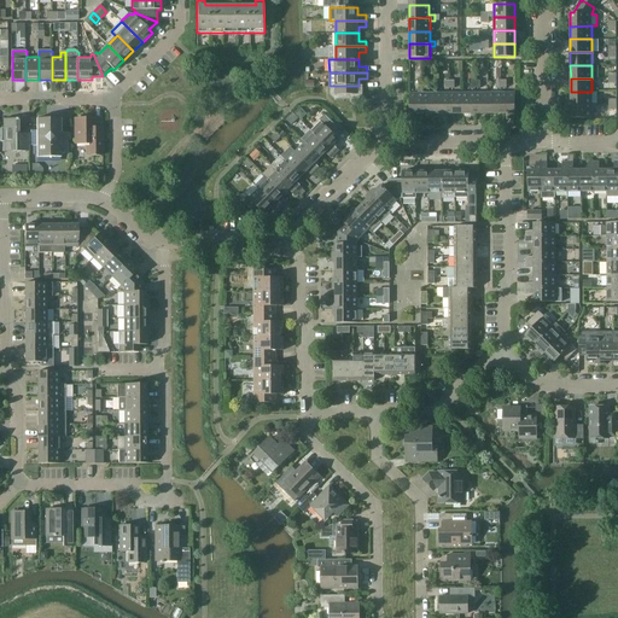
[(423,93),(425,93),(425,88),(423,88),(423,81),(418,81),(418,93),(409,93),(410,115),(424,114),(423,93)]
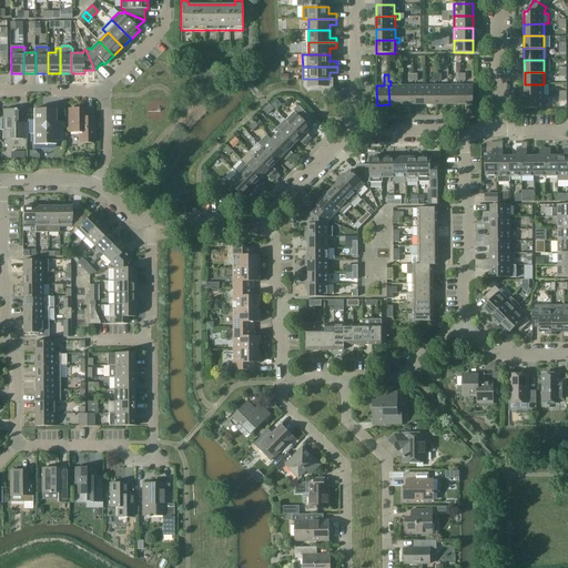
[(307,92),(327,92),(334,92),(334,79),(330,79),(303,79),(303,88),(307,92)]
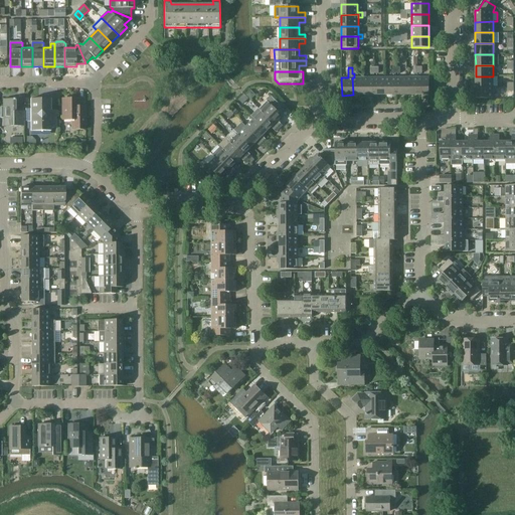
[(406,77),(407,95),(417,95),(417,76),(406,77)]
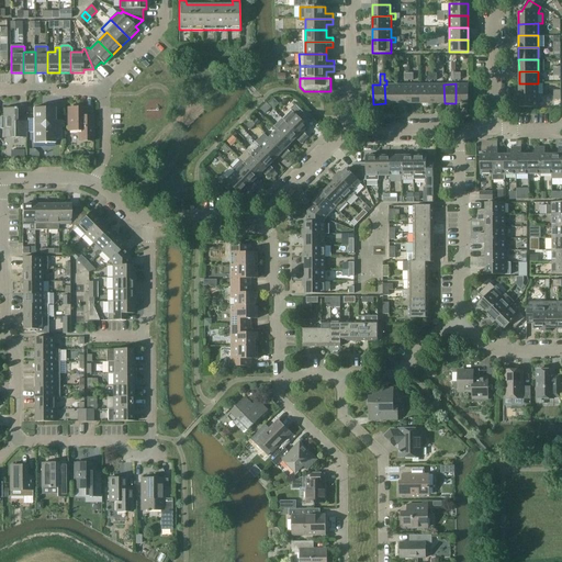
[(468,103),(468,83),(456,83),(456,103),(468,103)]
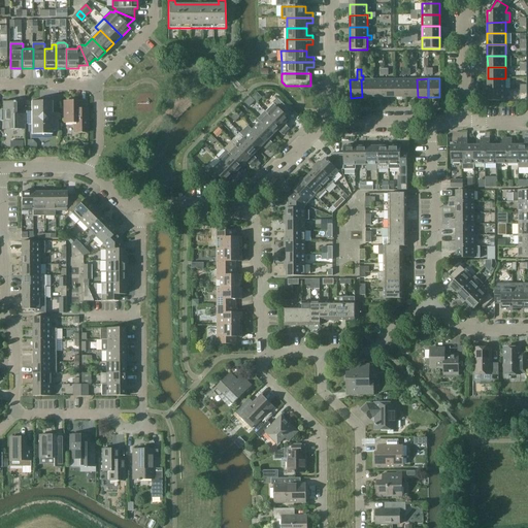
[(505,78),(488,78),(488,89),(505,89),(505,78)]
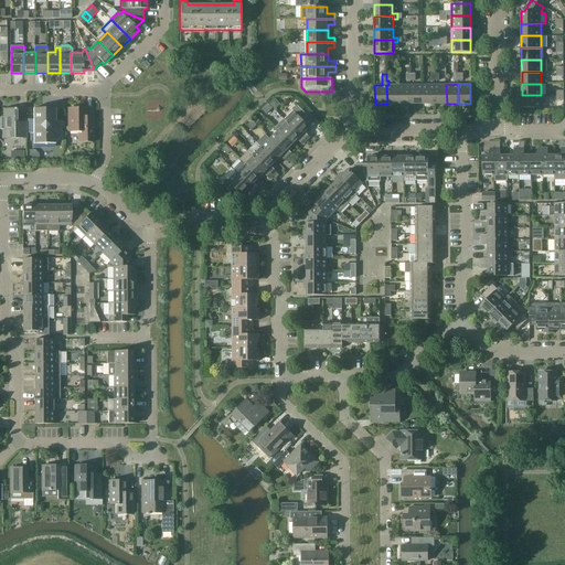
[(398,85),(388,85),(386,85),(387,104),(398,104),(398,85)]
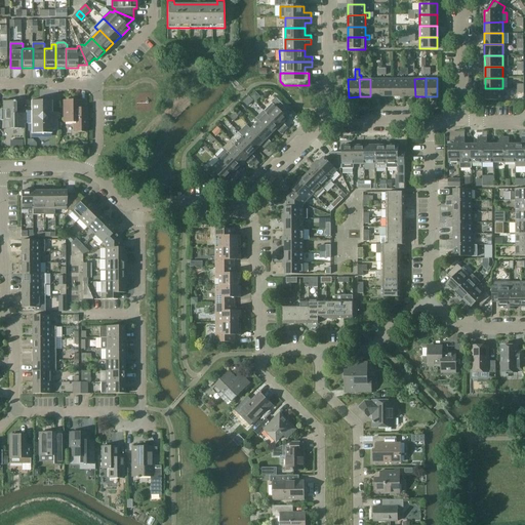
[(370,79),(370,96),(381,96),(381,79),(370,79)]
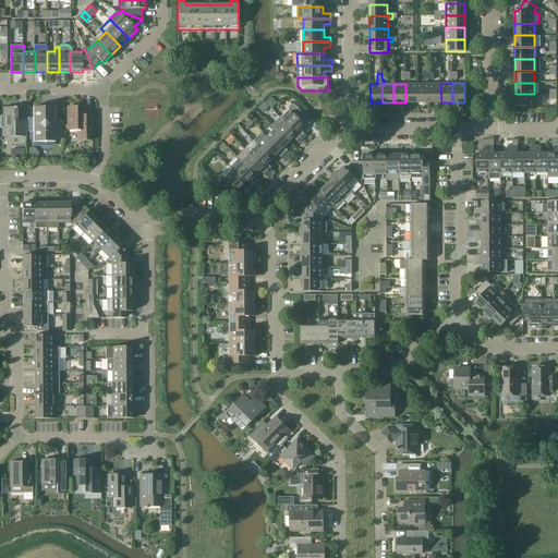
[(405,84),(405,102),(417,102),(417,84),(405,84)]
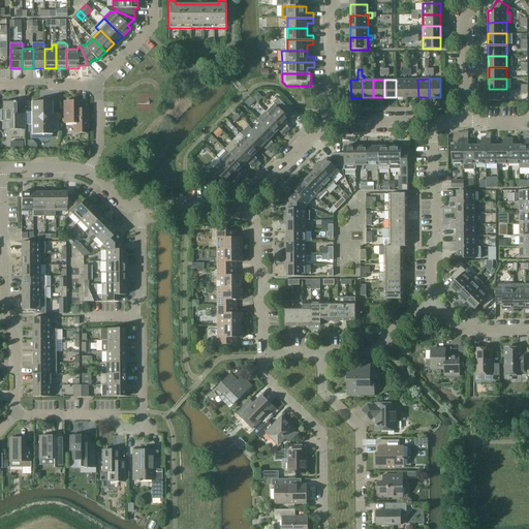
[(396,80),(396,97),(407,97),(407,80),(396,80)]
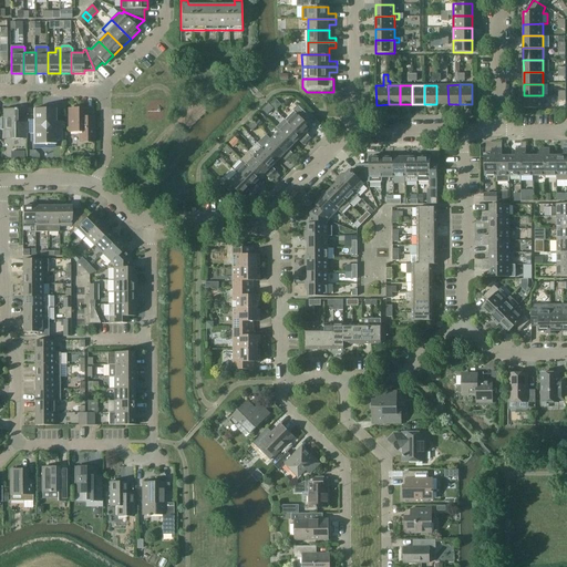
[(436,85),(436,104),(449,104),(447,85),(436,85)]
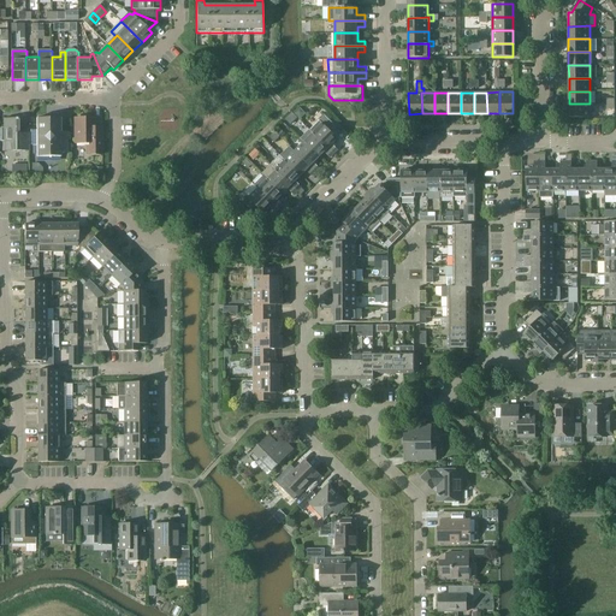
[(590,104),(569,104),(569,117),(590,117),(590,104)]
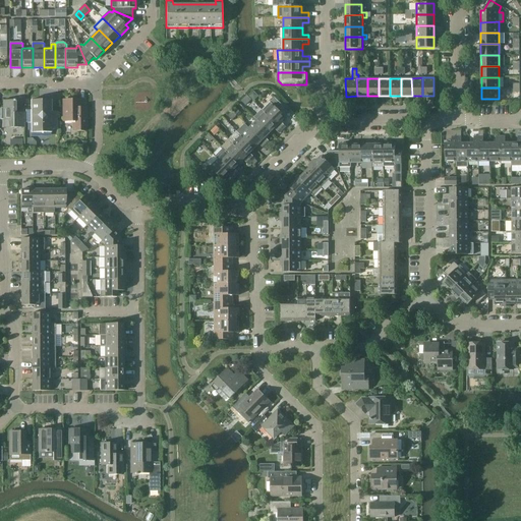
[(263,110),(265,112),(283,129),(286,126),(281,122),(286,117),(279,111),(284,106),(275,98),(263,110)]
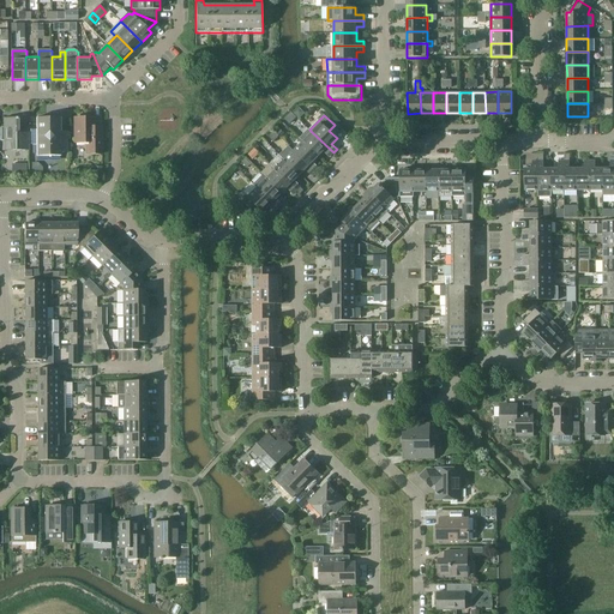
[(5,150),(13,150),(30,150),(30,133),(19,133),(19,118),(5,118),(5,150)]
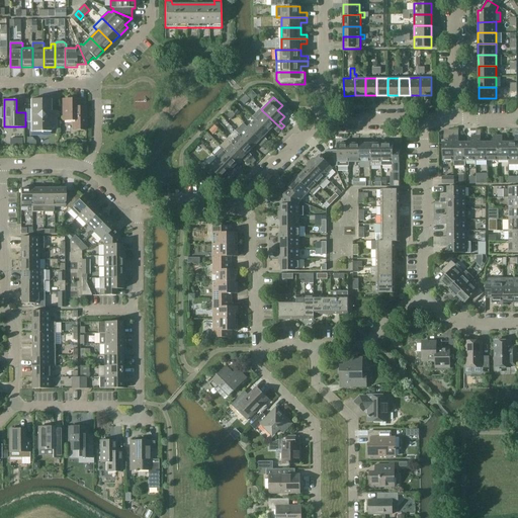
[(52,128),(58,128),(58,111),(52,111),(46,105),(49,103),(47,102),(47,99),(31,99),(31,132),(52,132),(52,128)]
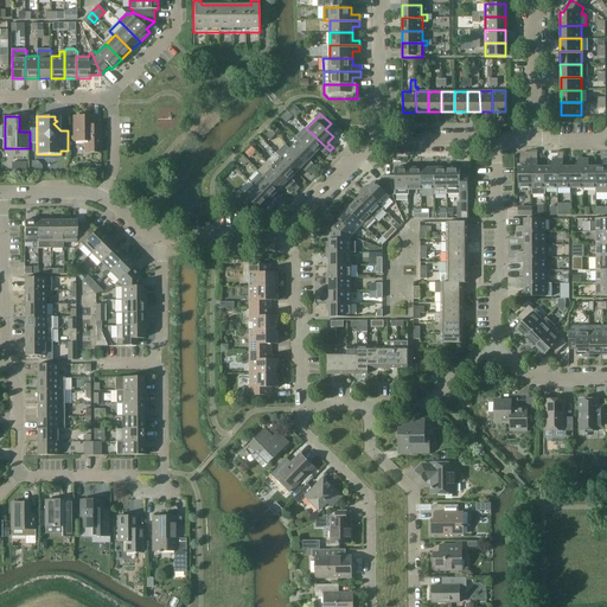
[(87,153),(101,153),(101,138),(94,138),(94,116),(75,116),(75,141),(84,141),(87,144),(87,153)]
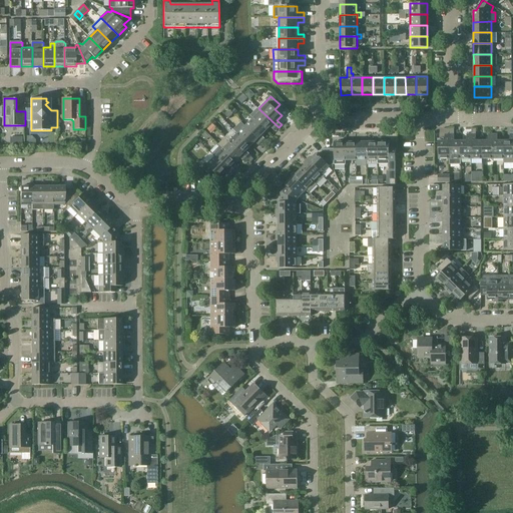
[(229,110),(224,114),(229,118),(233,114),(229,110)]
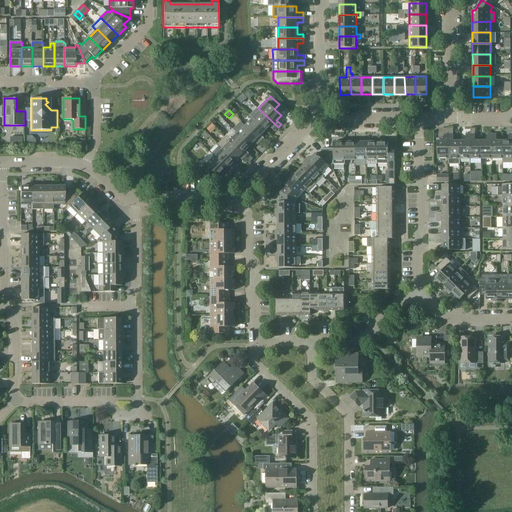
[(253,118),(266,131),(270,126),(274,131),(278,127),(260,110),(253,118)]
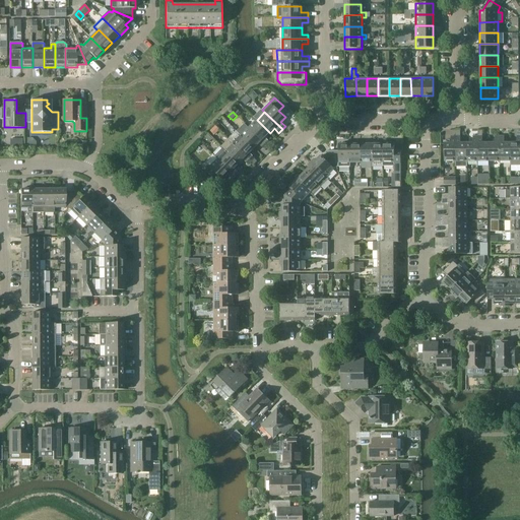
[(249,128),(267,145),(270,141),(265,137),(270,133),(257,120),(249,128)]
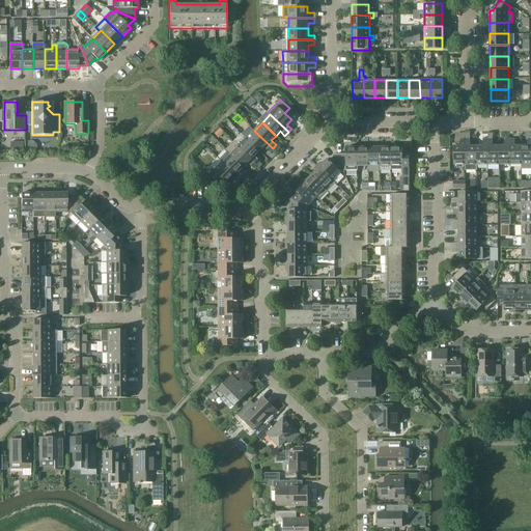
[(215,135),(219,138),(224,133),(221,129),(215,135)]
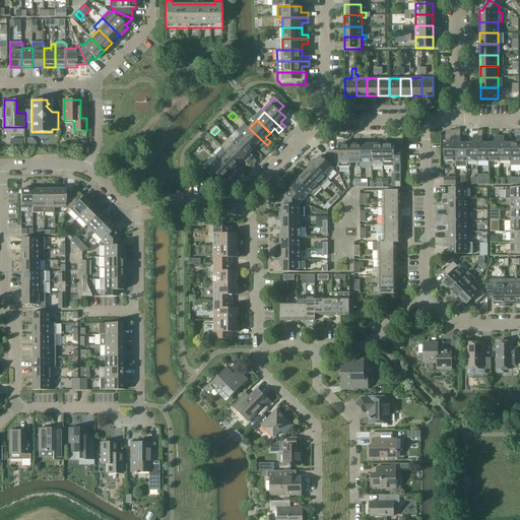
[(249,128),(242,135),(254,148),(259,144),(263,148),(267,145),(249,128)]
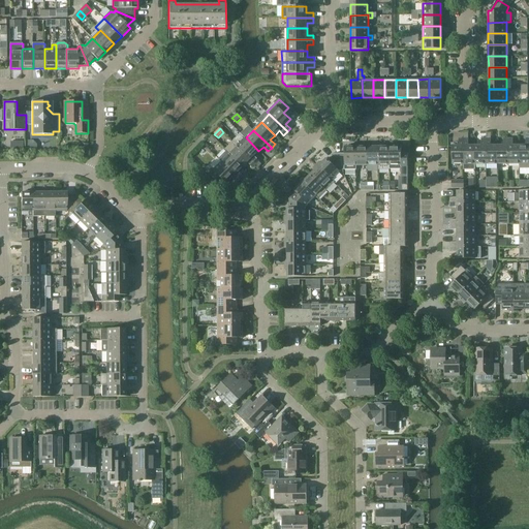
[(232,142),(255,163),(259,160),(254,155),(258,151),(246,137),(241,133),(232,142)]
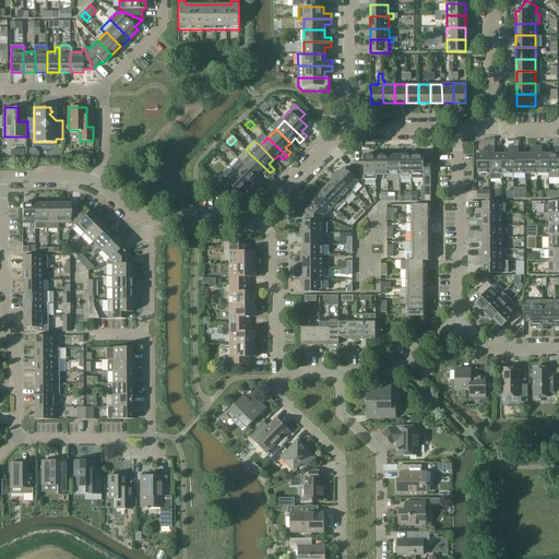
[(558,173),(558,145),(556,146),(556,153),(549,153),(549,173),(558,173)]
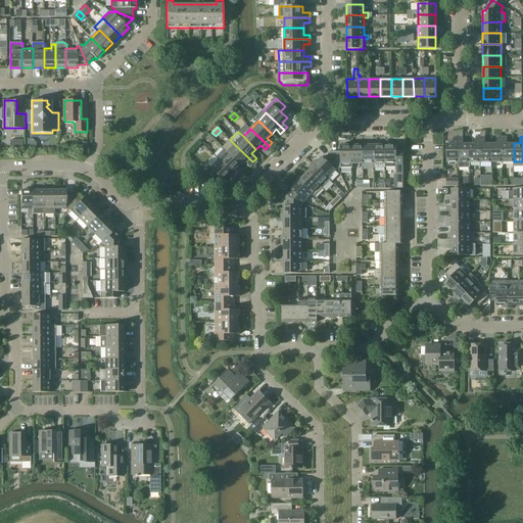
[(459,162),(458,137),(454,137),(454,144),(446,144),(447,162),(459,162)]
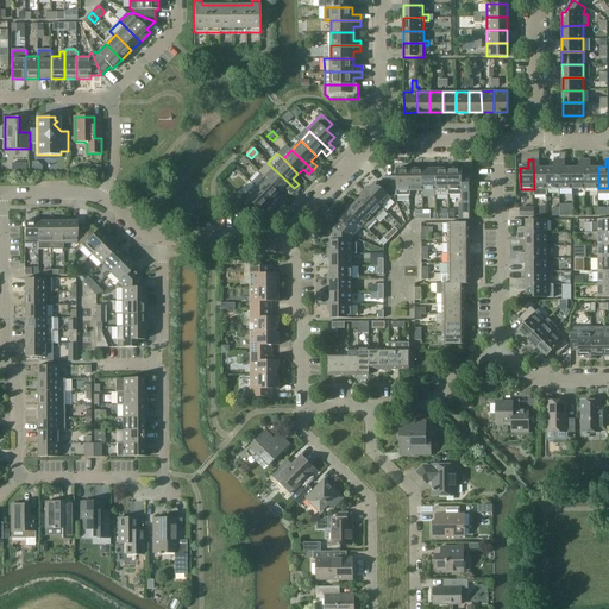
[(547,189),(547,167),(539,168),(539,159),(533,159),(534,189),(547,189)]
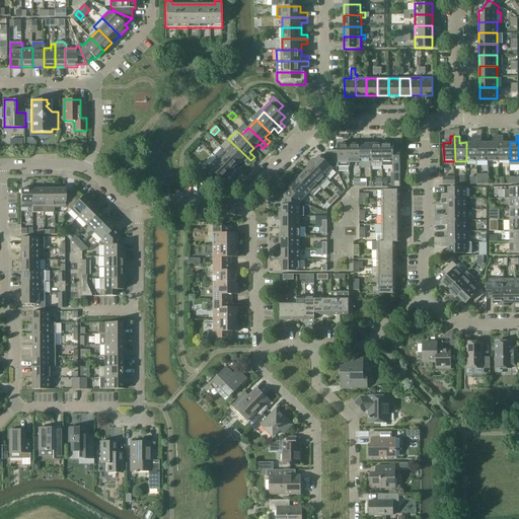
[(477,160),(476,136),(472,136),(472,142),(466,142),(466,161),(477,160)]
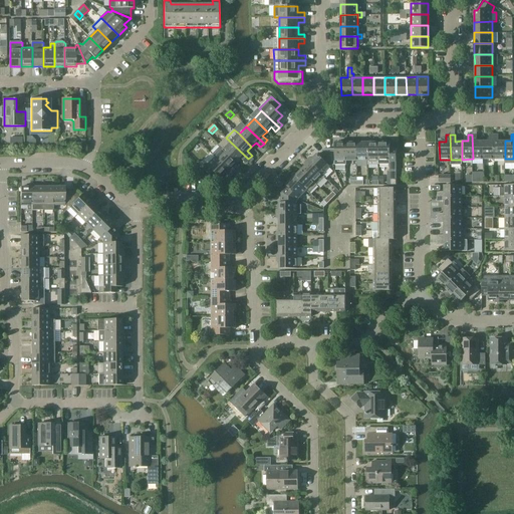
[(472,135),(473,159),(483,159),(483,141),(477,141),(477,135),(472,135)]
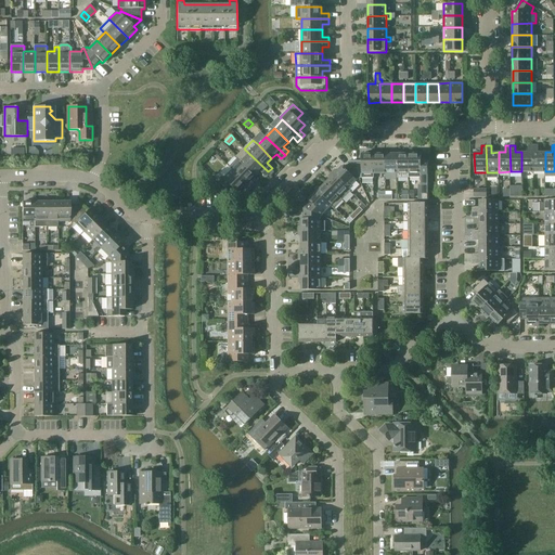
[(521,152),(521,171),(533,171),(533,145),(528,145),(528,152),(521,152)]
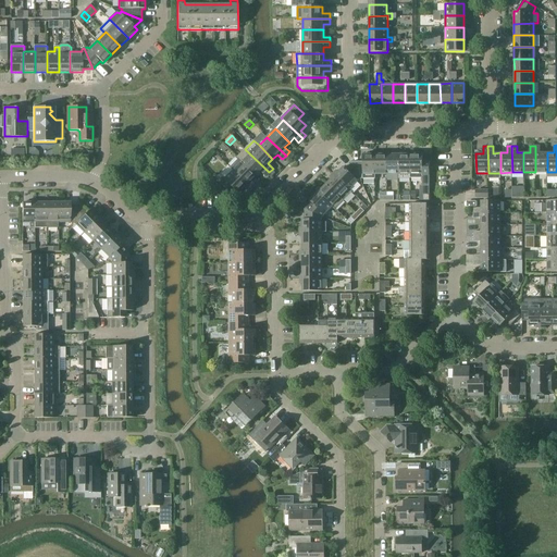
[(547,172),(547,152),(540,152),(540,146),(535,146),(535,172),(547,172)]
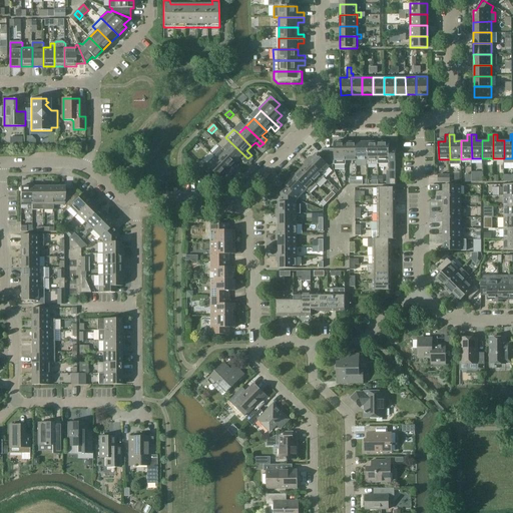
[(198,139),(203,145),(207,140),(202,135),(198,139)]
